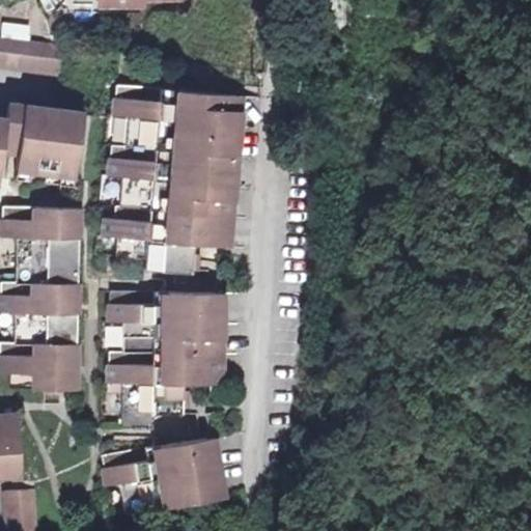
[(0,64),(5,66),(9,38),(0,36),(0,64)]
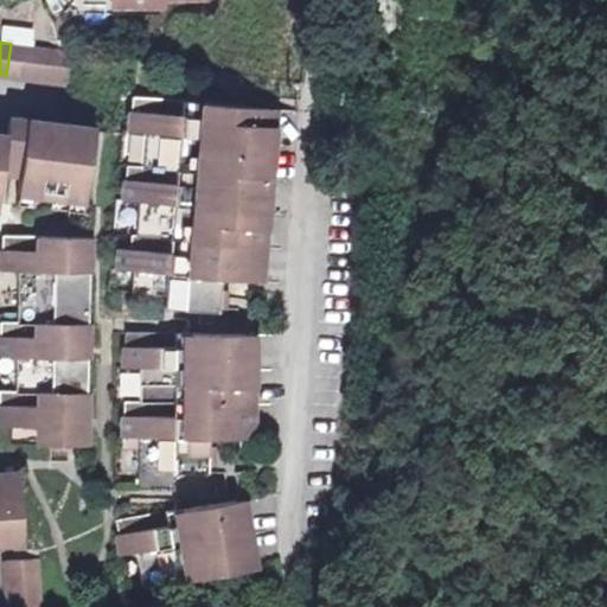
[(11,44),(6,76),(70,83),(74,52),(11,44)]
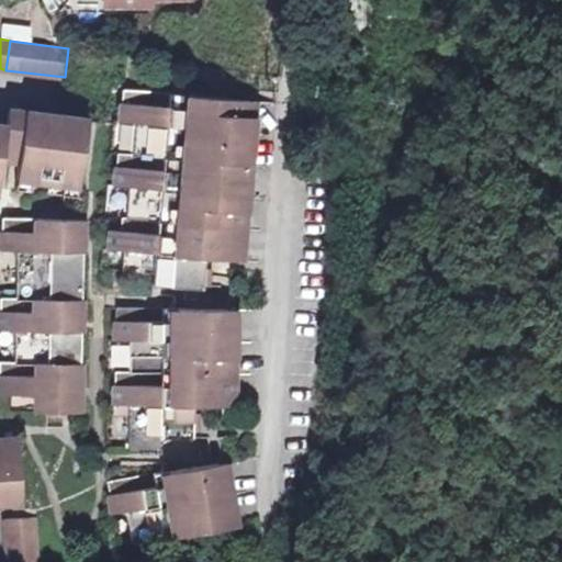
[(112,229),(110,249),(124,250),(123,270),(155,273),(155,285),(204,289),(206,258),(243,261),(258,101),(124,89),(121,122),(135,124),(133,154),(119,153),(115,186),(131,187),(127,217),(123,217),(122,231),(112,229)]
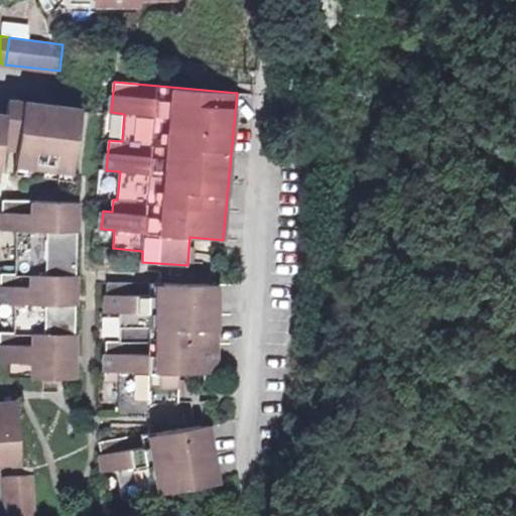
[(8,116),(3,150),(18,152),(24,103),(9,101),(8,116)]
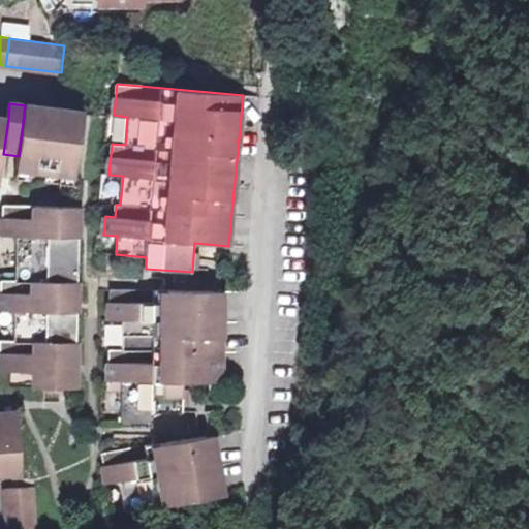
[(19,156),(16,175),(31,177),(33,164),(47,166),(47,172),(78,176),(86,114),(25,105),(19,156)]
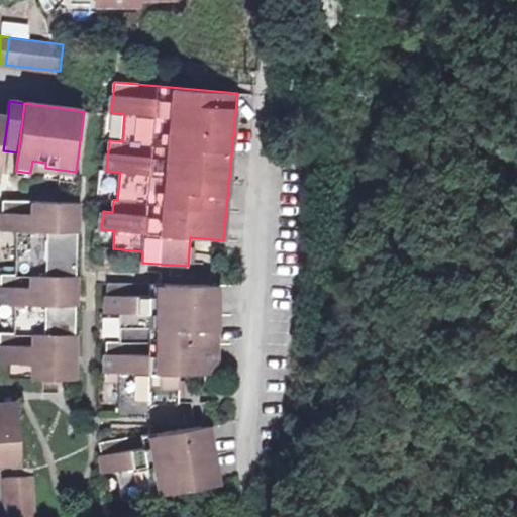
[(76,172),(45,168),(43,179),(75,183),(76,172)]
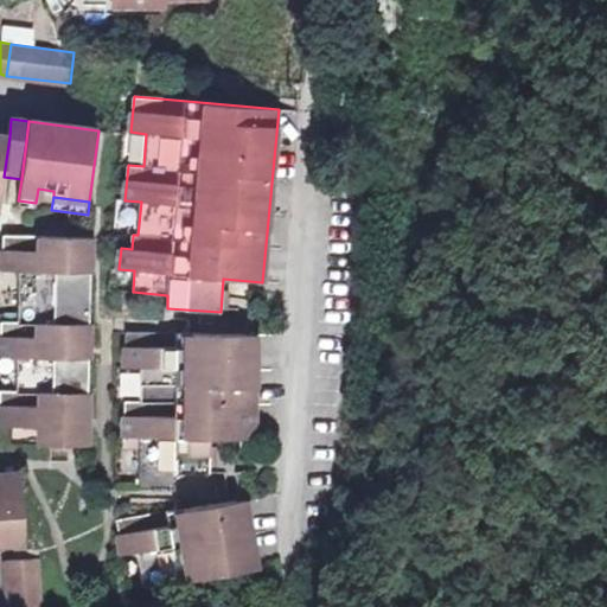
[(1,391),(0,426),(0,427),(40,428),(52,428),(62,428),(62,445),(89,446),(89,407),(85,407),(85,394),(89,394),(90,338),(87,338),(87,325),(91,325),(93,237),(4,236),(4,272),(20,272),(19,323),(2,323),(1,358),(19,358),(18,391),(1,391)]
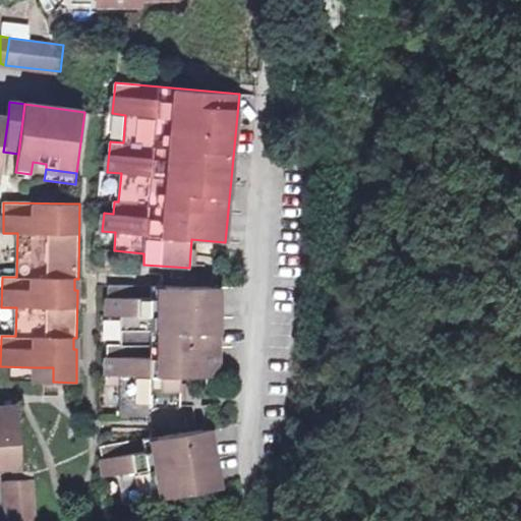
[(108,344),(107,374),(121,374),(120,419),(150,421),(151,405),(179,406),(180,375),(218,377),(220,287),(108,286),(108,315),(121,315),(121,344),(108,344)]
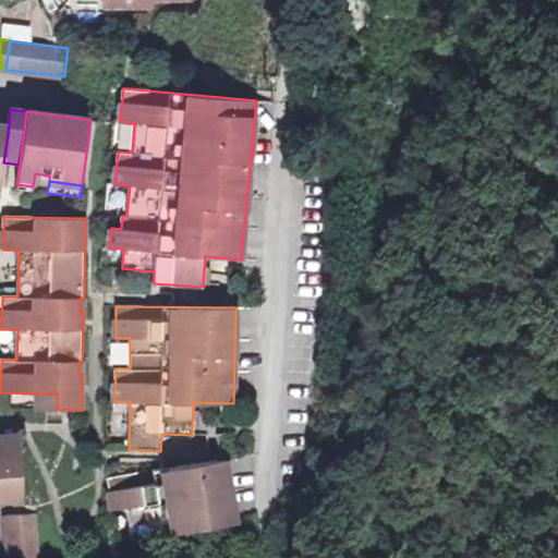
[(37,409),(57,409),(57,393),(48,393),(37,393),(37,409)]
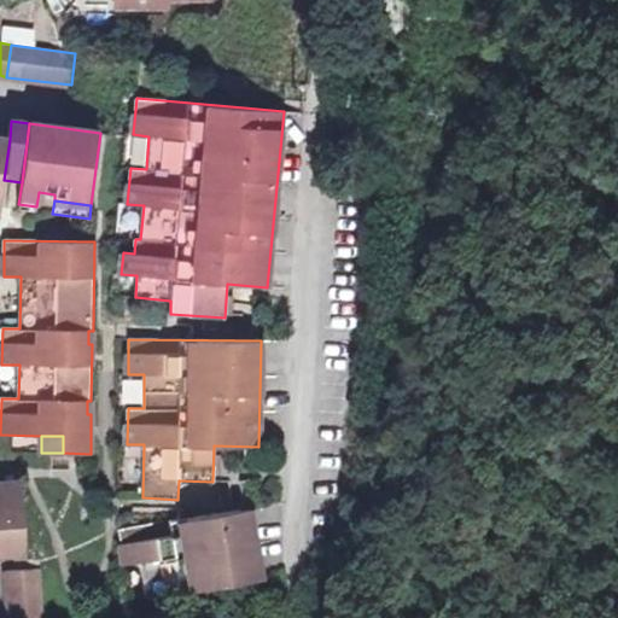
[(0,495),(4,495),(3,488),(23,487),(22,482),(0,483),(0,495)]
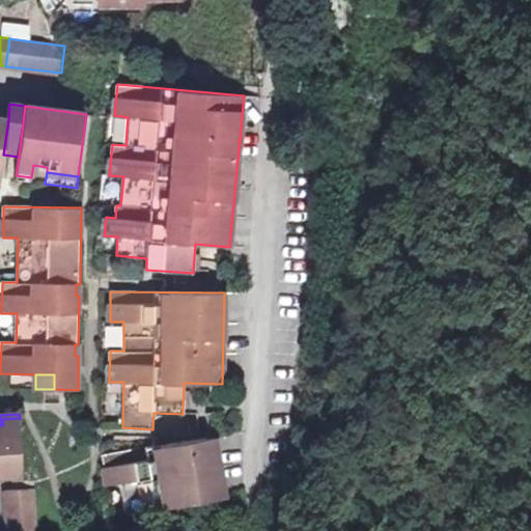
[(0,475),(23,474),(20,418),(2,419),(3,425),(0,425),(0,475)]
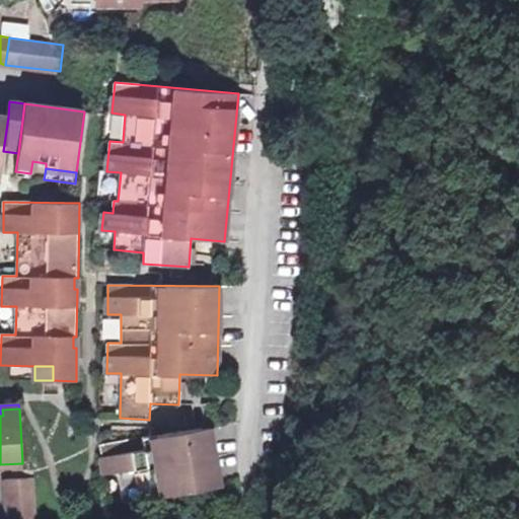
[(119,472),(123,501),(219,486),(210,427),(100,444),(105,474),(119,472)]
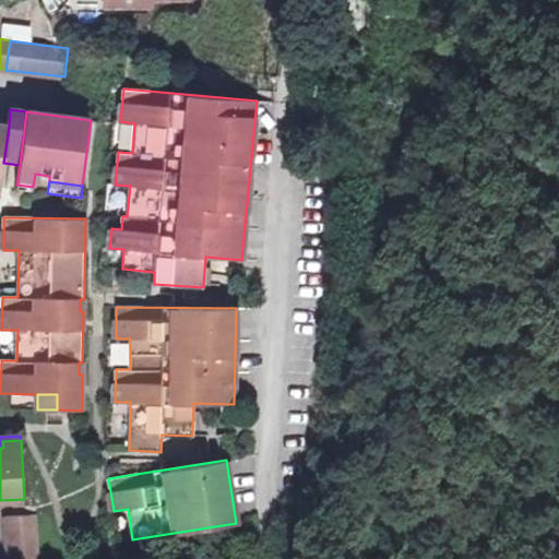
[(7,516),(9,558),(38,558),(37,514),(7,516)]
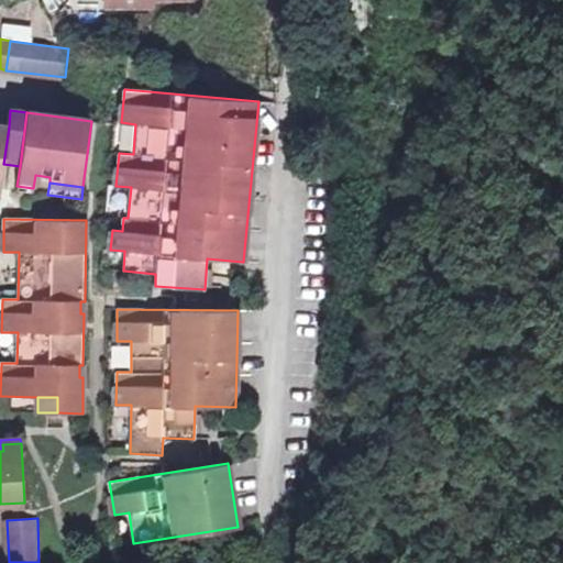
All buildings are outlined.
